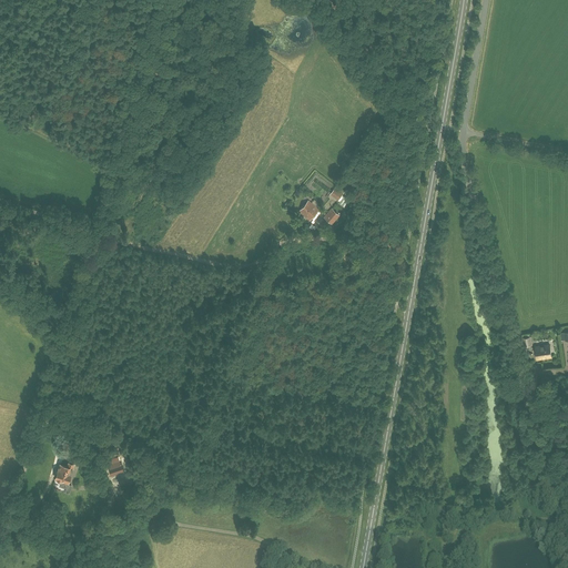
[(318,210),(316,208),(308,200),(298,211),(310,221),(318,210)]
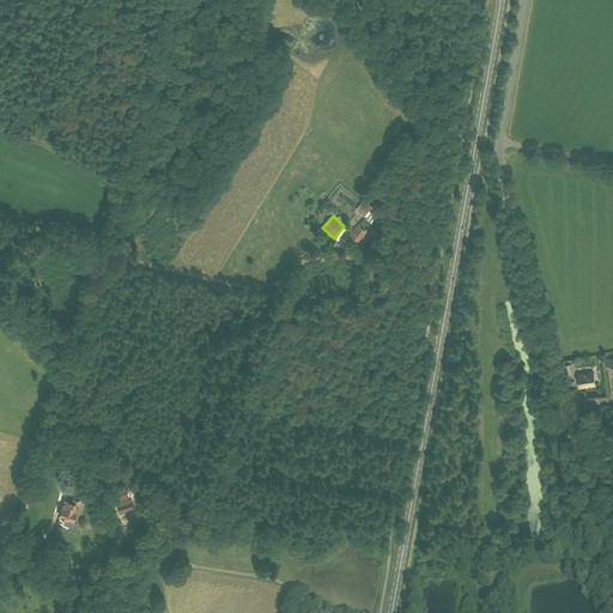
[(365,229),(364,230),(358,225),(350,235),(358,242),(366,232),(368,231),(365,229)]
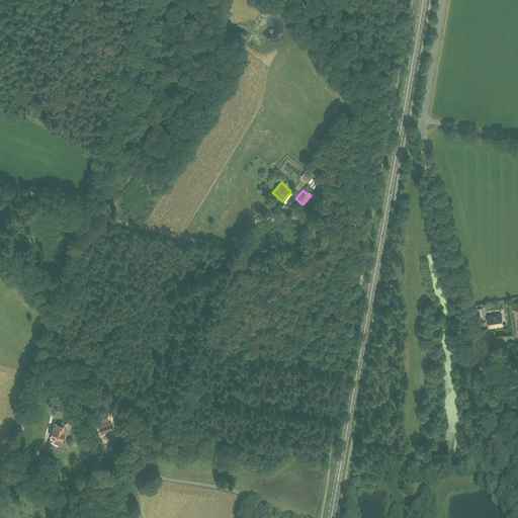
[(478,316),(486,315),(485,307),(476,308),(478,316)]
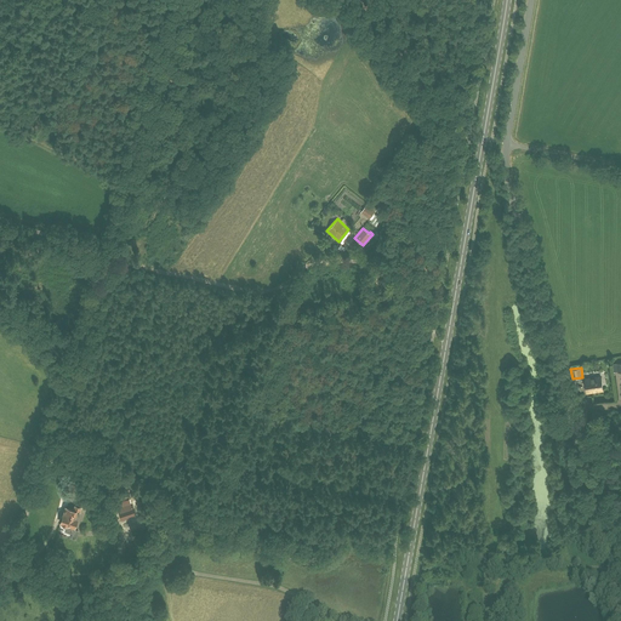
[(587,394),(592,393),(604,392),(602,376),(585,379),(587,394)]
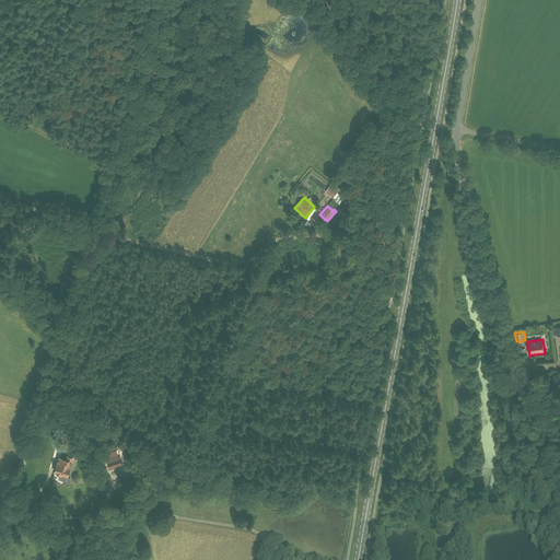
[(117,454),(107,458),(108,461),(107,461),(109,468),(121,464),(119,457),(118,457),(117,454)]
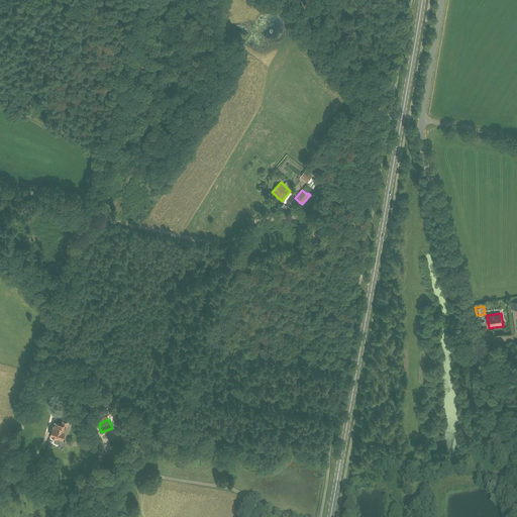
[(68,422),(63,421),(62,424),(55,422),(50,435),(53,436),(52,437),(56,438),(55,442),(61,443),(59,448),(64,449),(66,441),(63,440),(63,439),(62,439),(68,422)]
